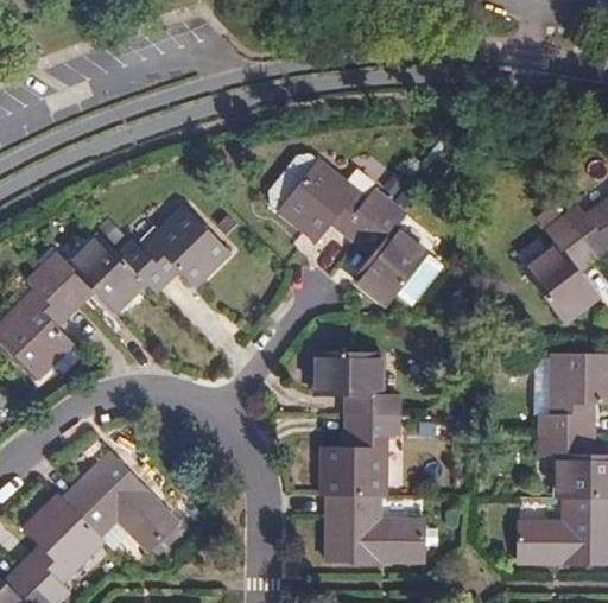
[(341,232),(356,243),(361,236),(388,204),(368,189),(362,196),(358,191),(317,162),(317,158),(309,151),(296,154),(267,189),(270,204),(315,242),(330,224),(335,217),(347,226),(341,232)]
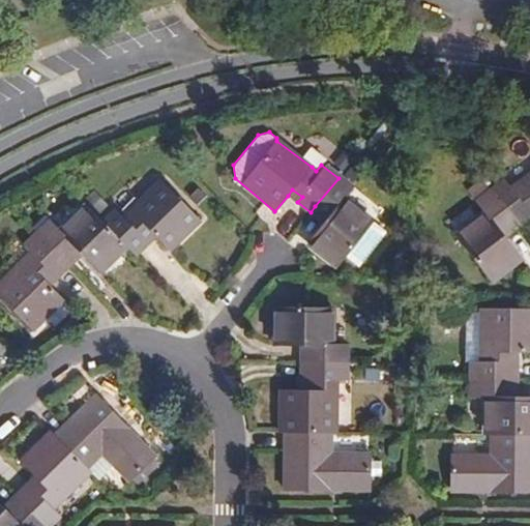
[(316,171),(321,165),(317,162),(312,167),(316,171)]
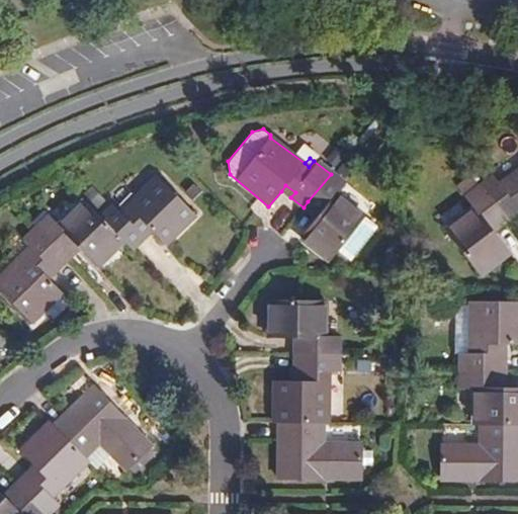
[(502,212),(508,221),(517,211),(517,205),(516,203),(517,201),(517,163),(498,179),(492,172),(479,183),(502,212)]
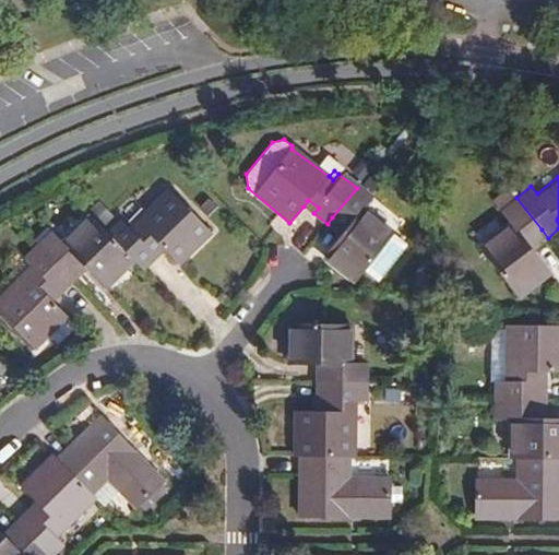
[(371,199),(357,188),(332,217),(346,228),(341,236),(324,255),(356,280),(393,235),(361,210),(371,199)]
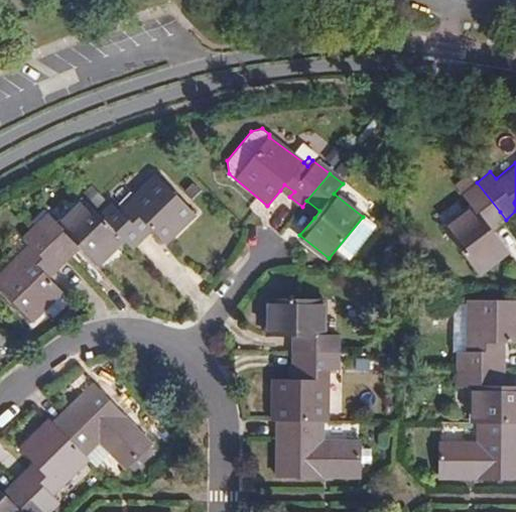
[(507,248),(493,231),(487,223),(500,212),(477,182),(463,194),(471,205),(442,226),(478,272),(507,248)]
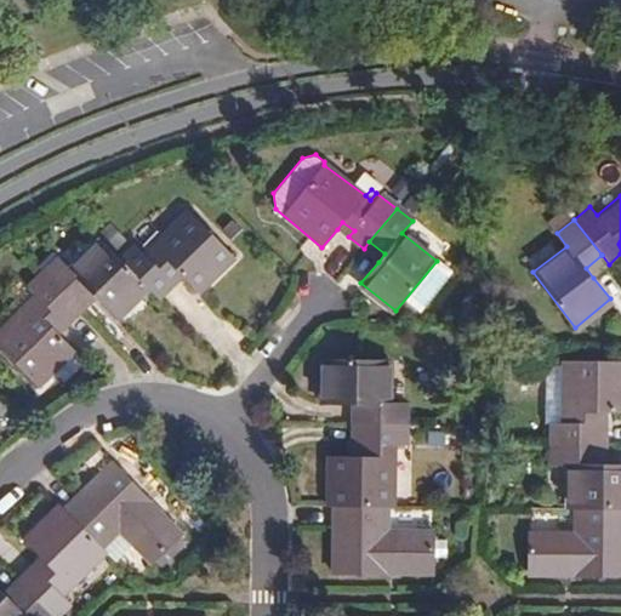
[(337,229),(348,237),(354,231),(342,222),(337,229)]
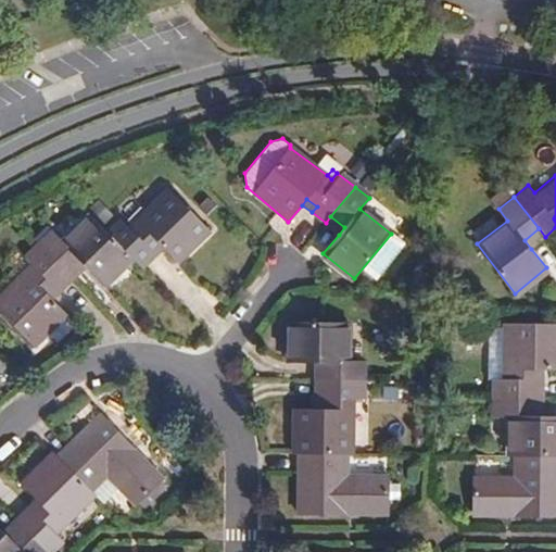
[(134,261),(138,265),(151,253),(158,246),(165,252),(181,267),(204,245),(161,200),(130,231),(122,224),(110,236),(134,261)]
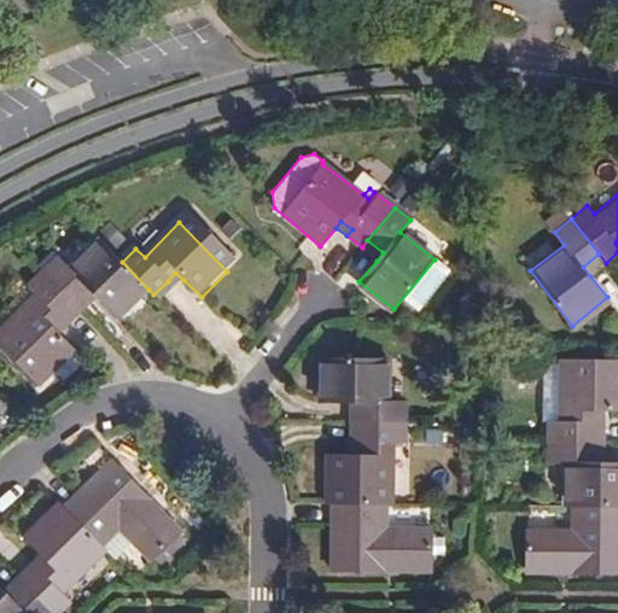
[(367,240),(362,247),(377,261),(383,252),(367,240)]
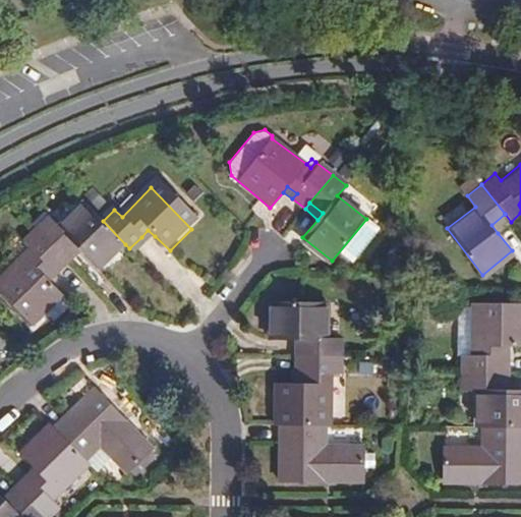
[(103,221),(88,205),(63,228),(51,218),(39,230),(65,259),(73,249),(78,254),(98,272),(125,244),(103,221)]
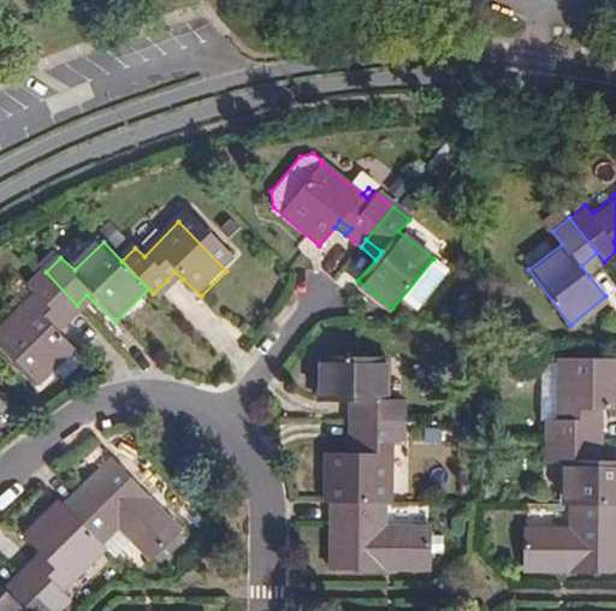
[(588,276),(604,262),(597,253),(581,266),(588,276)]
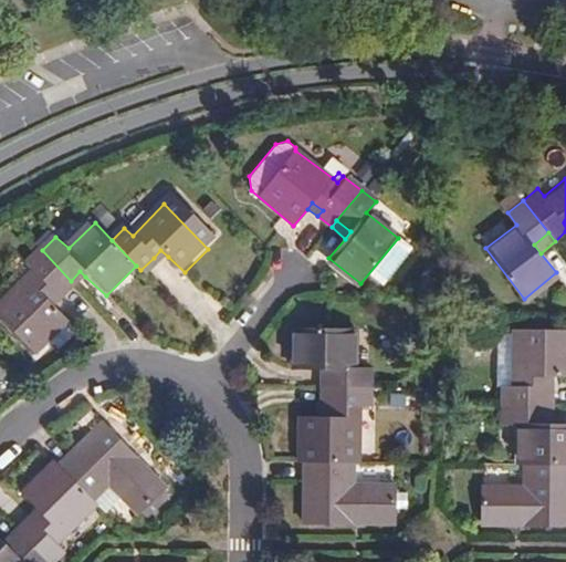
[(62,300),(75,287),(71,281),(42,250),(29,266),(34,272),(0,308),(0,314),(39,354),(71,321),(55,306),(49,300),(55,293),(62,300)]
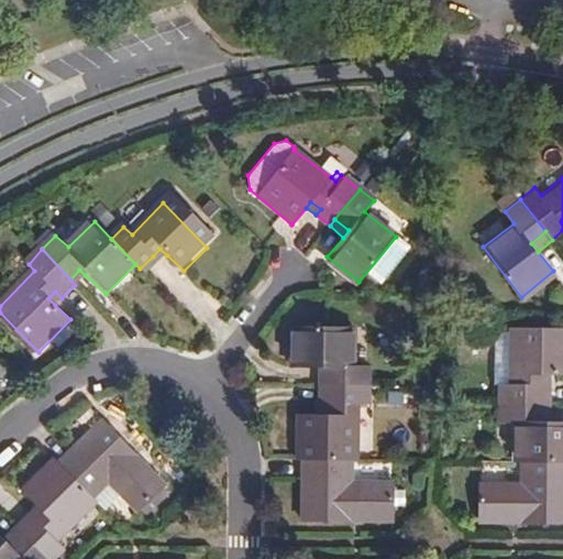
[(159,249),(153,256),(159,262),(167,255),(159,249)]
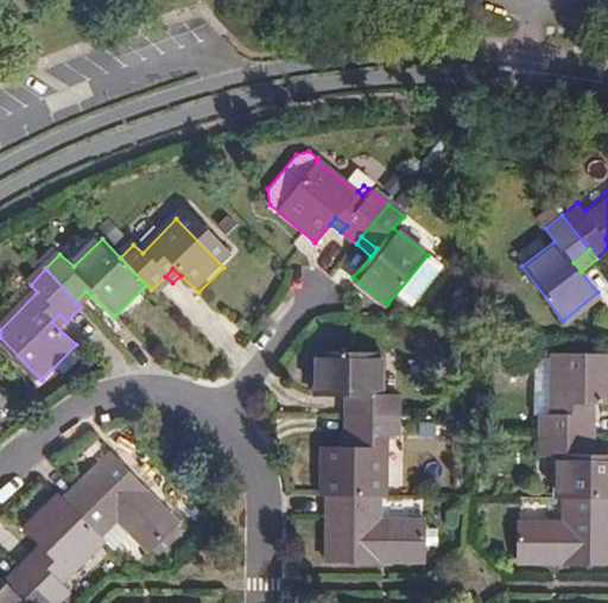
[(76,302),(81,308),(92,297),(86,291),(76,302)]
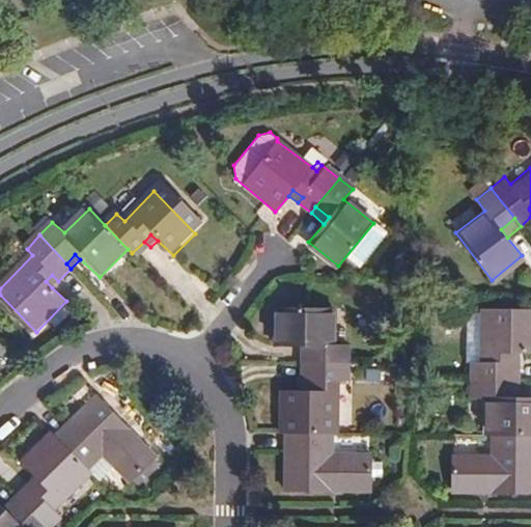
[(52,287),(58,281),(52,275),(46,281),(52,287)]
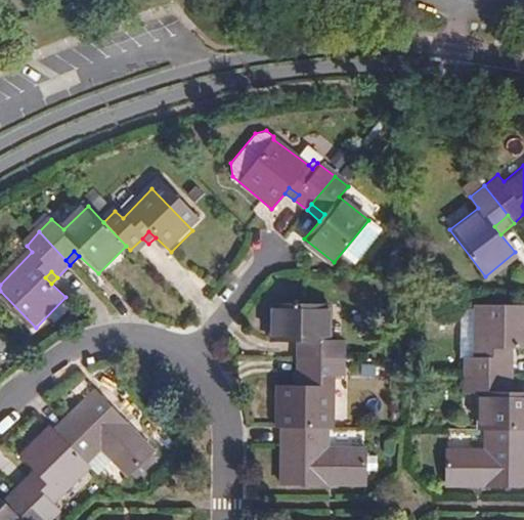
[(301,357),(339,358),(339,338),(325,337),(324,301),(270,303),(270,339),(294,339),(301,339),(301,357)]
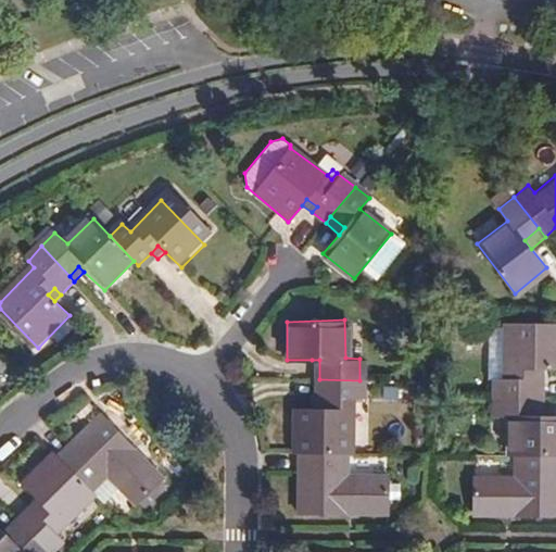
[(531,399),(542,399),(542,380),(531,380),(532,371),(542,369),(555,369),(555,324),(502,325),(502,380),(490,380),(489,399),(531,399)]
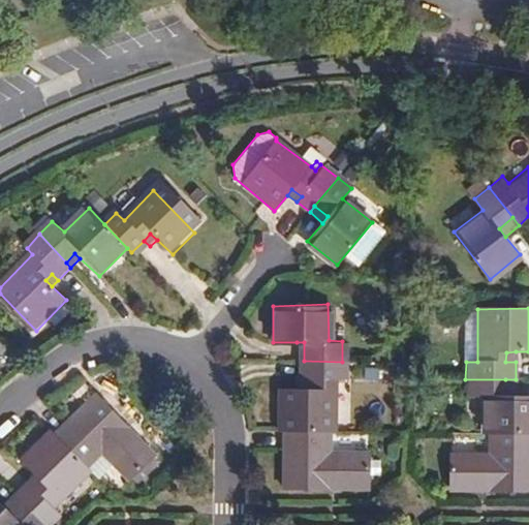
[(460,362),(466,362),(477,362),(477,309),(461,310),(460,362)]
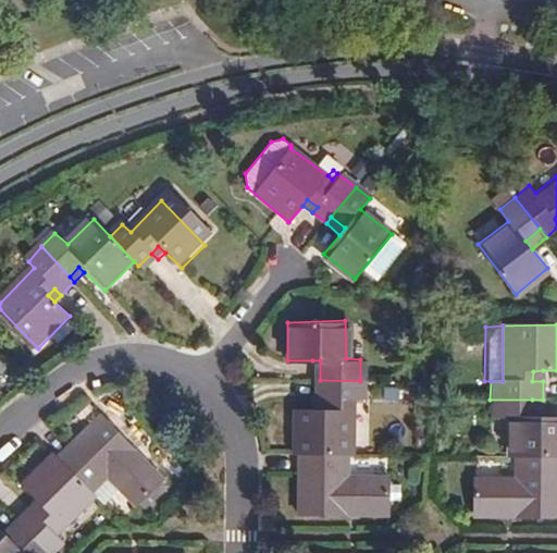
[(532,381),(543,381),(543,370),(533,371),(532,381)]
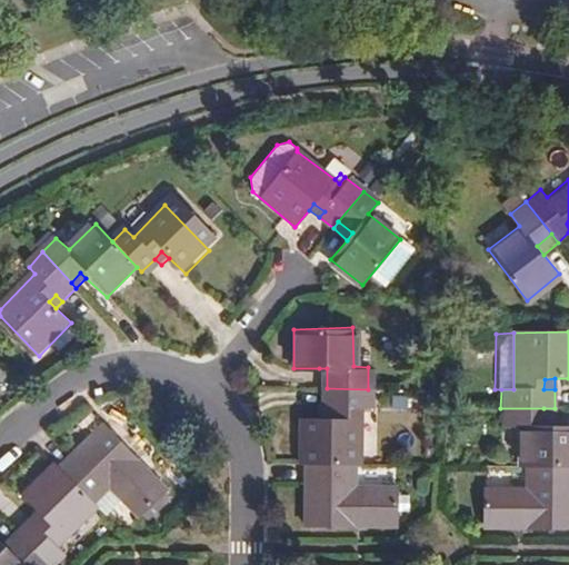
[(352,464),(359,464),(359,409),(368,409),(368,389),(327,388),(319,388),(318,406),(327,406),(327,419),(318,419),(303,419),(303,432),(296,432),(296,463),(302,464),(352,464)]
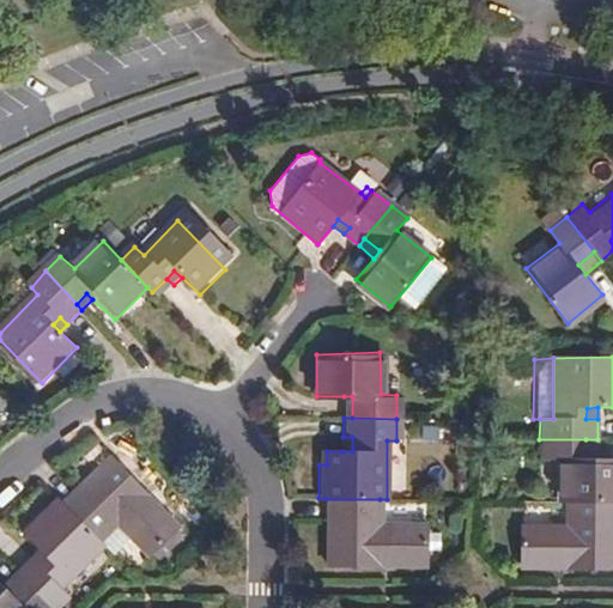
[(352,437),(343,437),(343,451),(352,451),(352,437)]
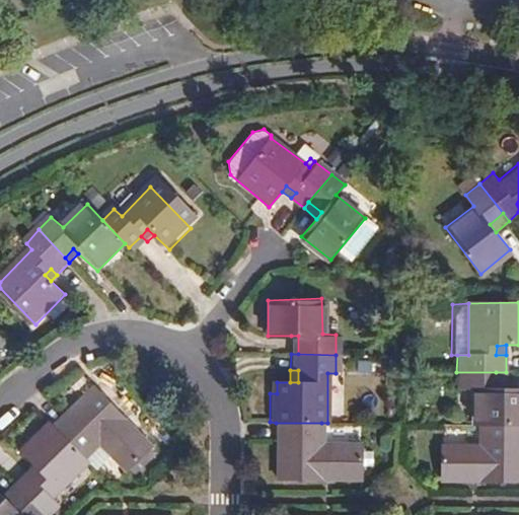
[(518,424),(518,389),(506,390),(496,390),(496,372),(456,372),(455,390),(472,390),(471,424),(477,424),(518,424)]
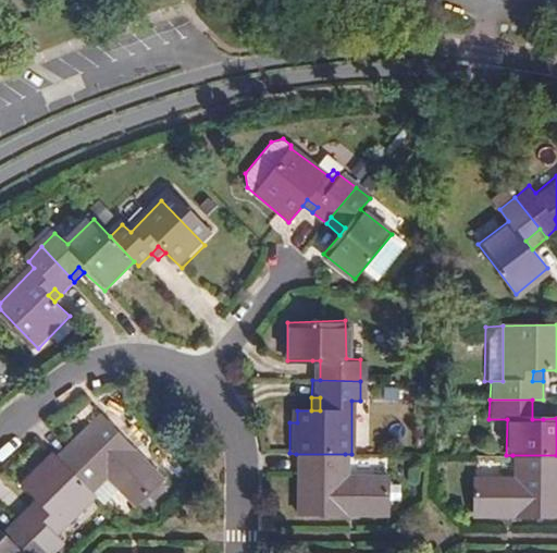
[(543,419),(543,400),(532,400),(532,419),(543,419)]
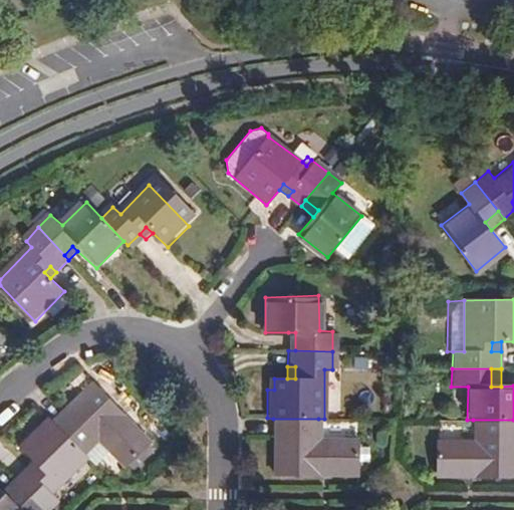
[(55,426),(88,459),(101,446),(127,471),(152,446),(92,386),(53,424),(55,426)]
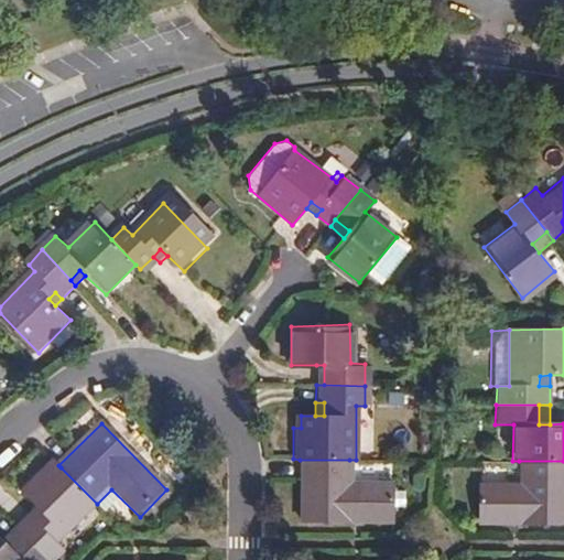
[(350,480),(349,460),(300,460),(299,518),(388,518),(389,480),(350,480)]
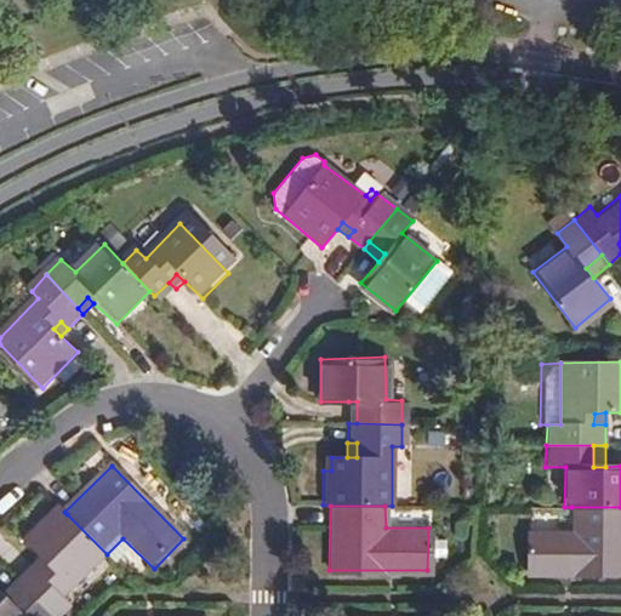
[(620,574),(620,507),(571,507),(571,530),(524,530),(524,574),(559,574),(559,566),(573,566),(574,575),(620,574)]
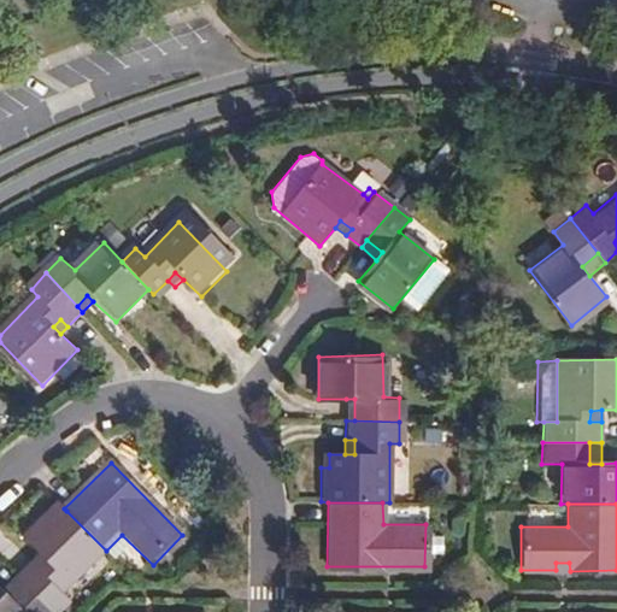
[(68,596),(110,554),(106,551),(66,511),(64,508),(59,505),(24,541),(39,554),(47,562),(37,572),(30,565),(18,577),(24,584),(51,611),(64,611),(72,605),(72,601),(68,596)]
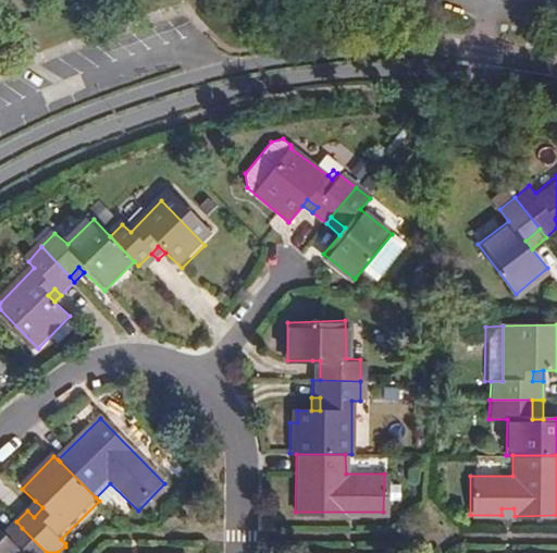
[(42,507),(35,501),(27,511),(34,517),(42,507)]
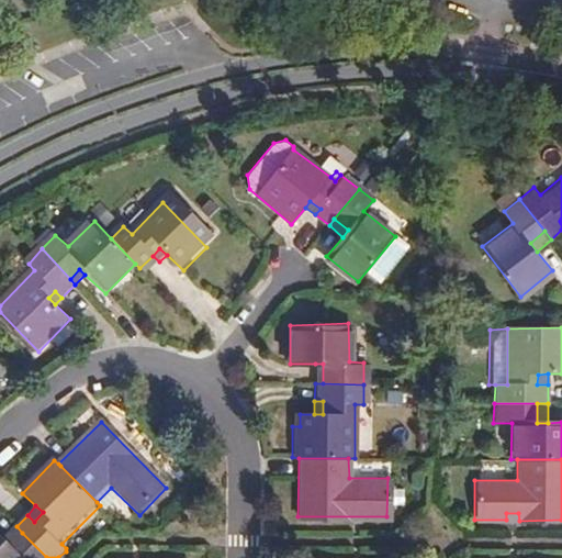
[(17,526),(2,539),(9,545),(22,533),(17,526)]
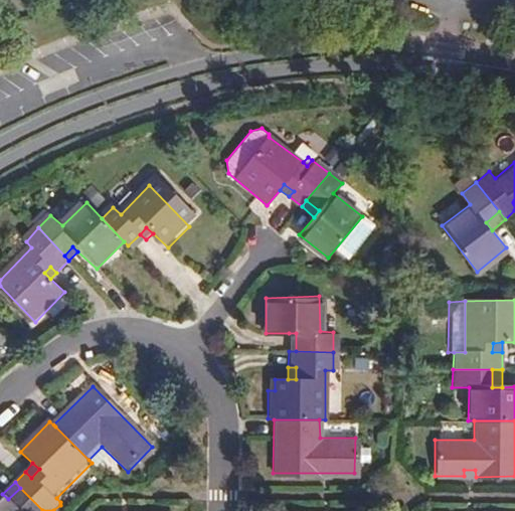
[(42,510),(20,488),(8,499),(2,494),(0,491),(0,510),(42,510)]
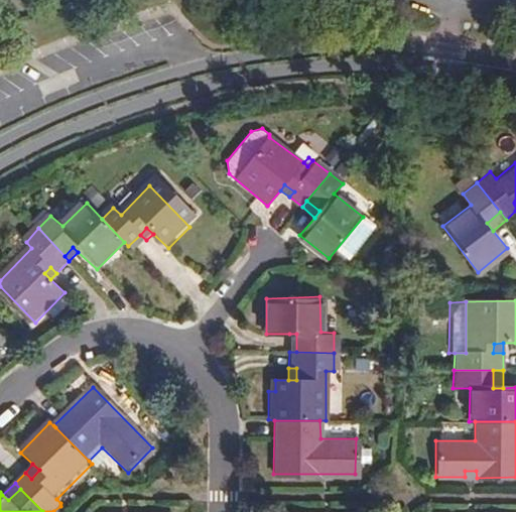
All buildings are outlined.
